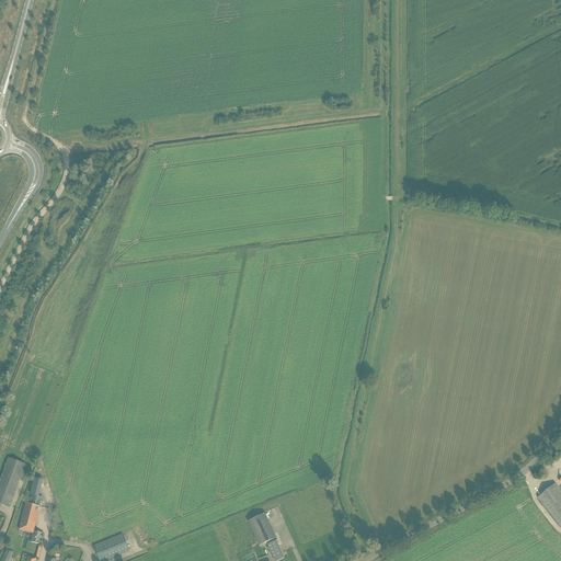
[(8,458),(0,479),(0,504),(10,507),(25,465),(8,458)]
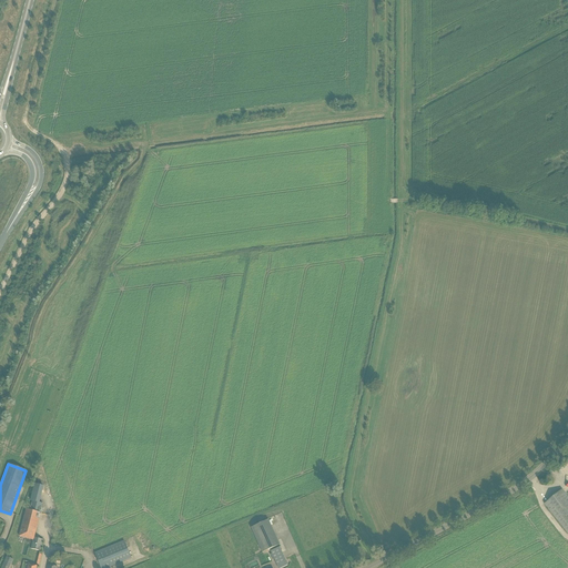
[(32,501),(30,510),(26,509),(19,537),(23,538),(33,540),(31,548),(40,551),(43,540),(33,537),(42,504),(40,503),(43,486),(34,484),(30,500),(32,501)]
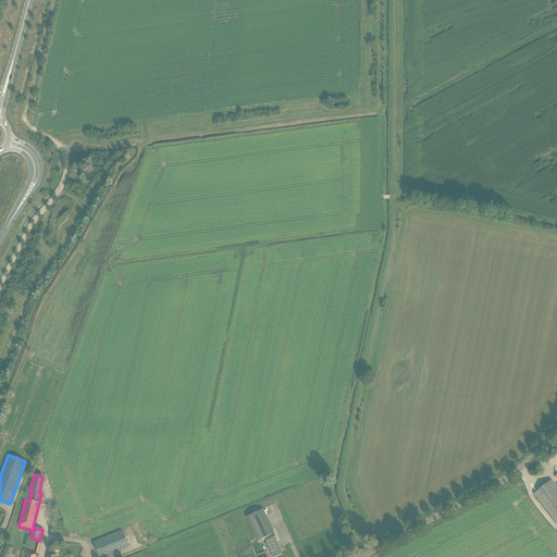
[(551,480),(533,494),(536,498),(556,522),(556,487),(554,484),(551,480)]
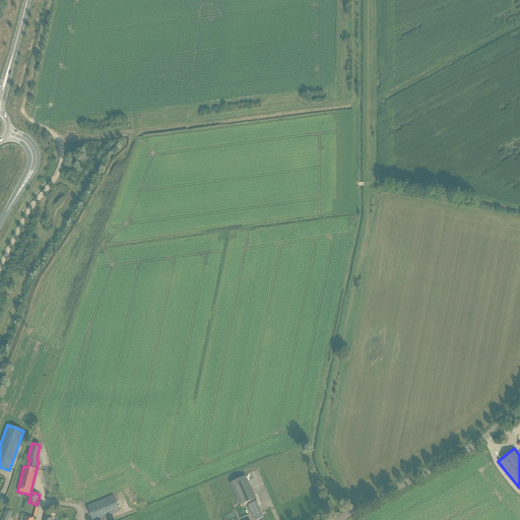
[(256,499),(246,476),(230,483),(240,506),(256,499)]
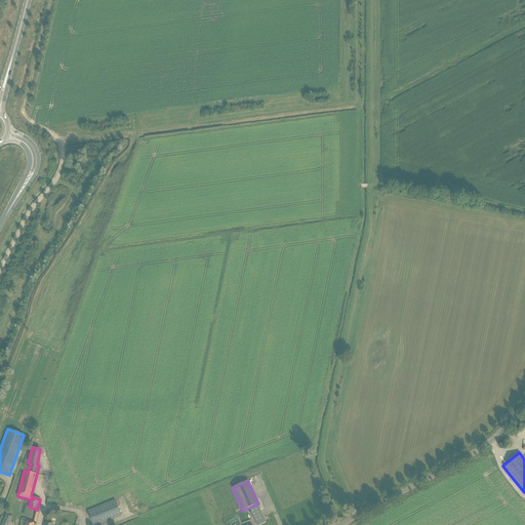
[(92,524),(97,524),(121,516),(115,499),(87,511),(92,524)]
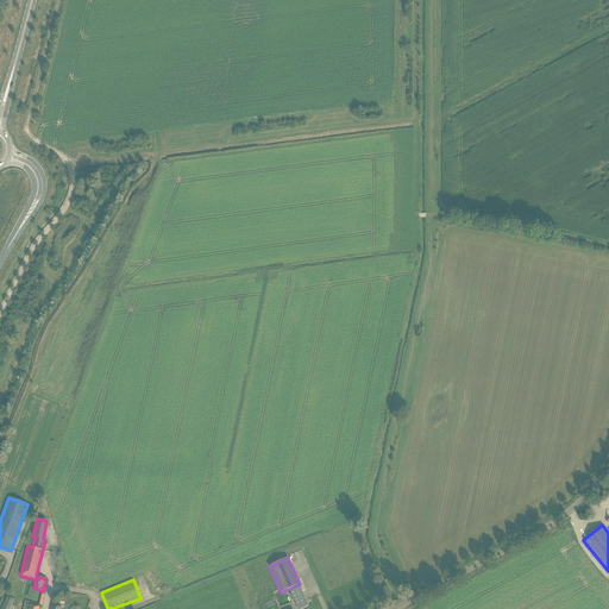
[(301,608),(308,606),(300,586),(290,591),(297,608),(301,608)]
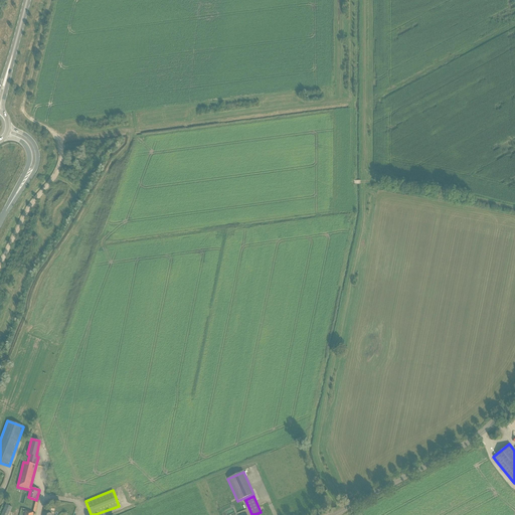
[(8,514),(12,507),(6,504),(0,514),(8,514)]
